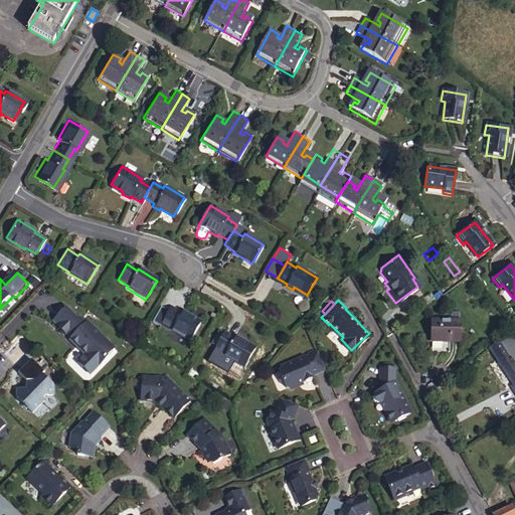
[(179,314),(170,308),(160,324),(170,330),(169,332),(188,343),(199,324),(181,312),(179,314)]
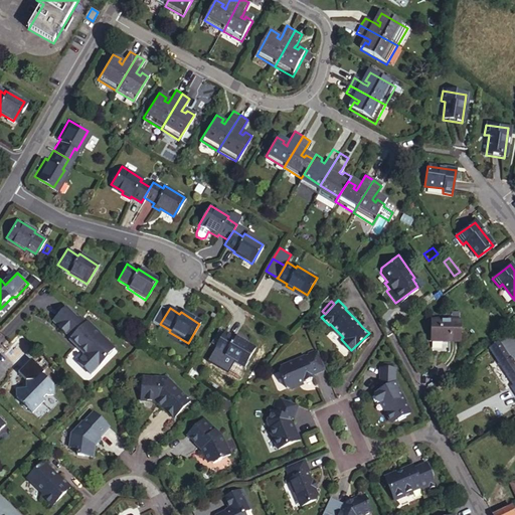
[(76,320),(67,311),(53,324),(70,341),(69,343),(79,352),(80,351),(86,355),(83,357),(76,364),(90,377),(107,360),(106,359),(114,351),(100,337),(101,336),(89,324),(87,325),(83,328),(78,323),(75,320),(76,320)]
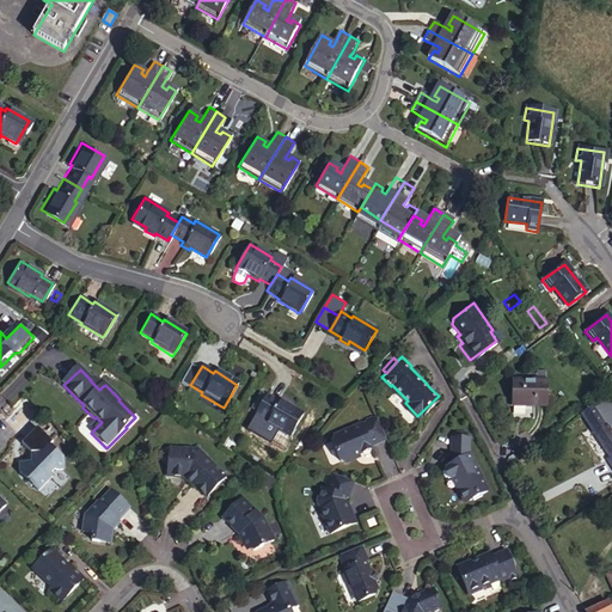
[(545,379),(513,378),(513,405),(526,405),(526,402),(545,403),(545,379)]
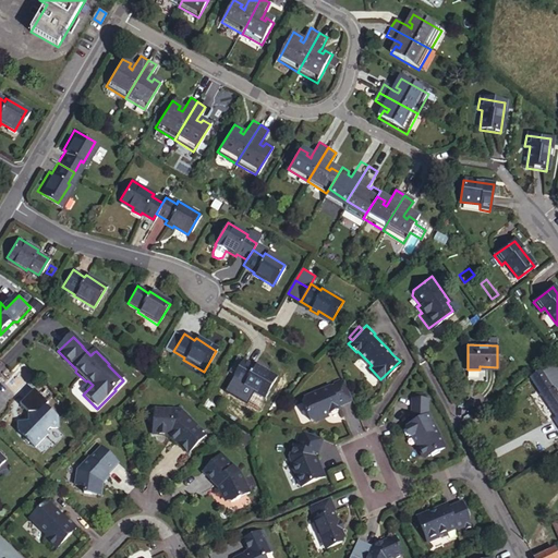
[(85,350),(91,355),(94,352),(88,347),(85,350)]
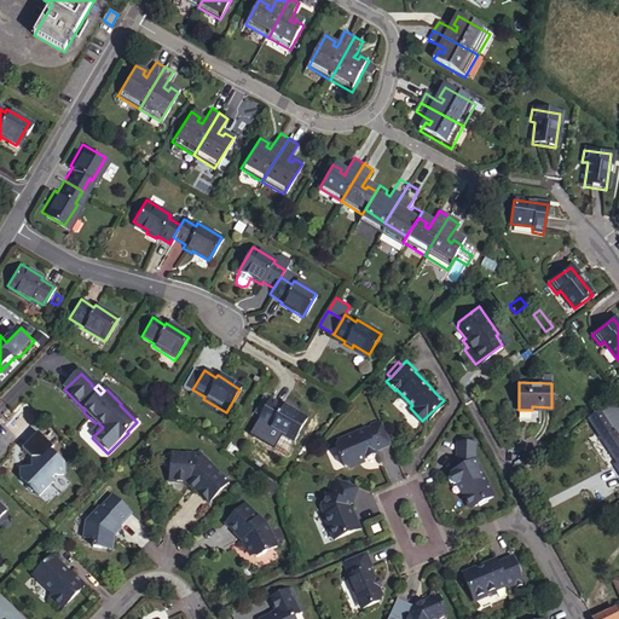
[(252,415),(256,418),(266,403),(261,399),(252,415)]
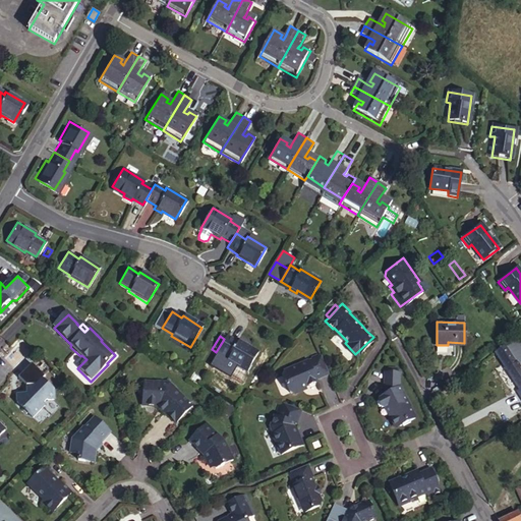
[(235,344),(225,337),(224,339),(216,352),(215,353),(225,360),(224,362),(244,374),(255,356),(242,348),(243,346),(236,342),(235,344)]
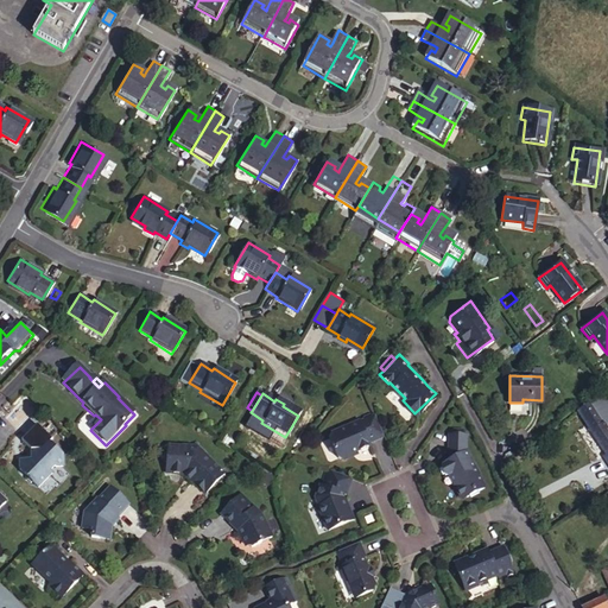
[(607,410),(601,397),(578,410),(603,455),(600,457),(607,470),(607,410)]
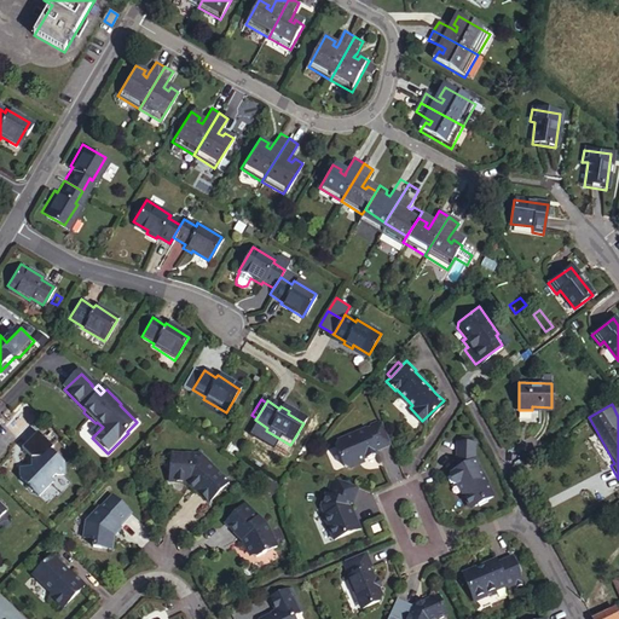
[(389,441),(380,417),(376,420),(370,422),(337,435),(335,441),(343,462),(348,464),(359,460),(359,457),(376,450),(375,447),(389,441)]
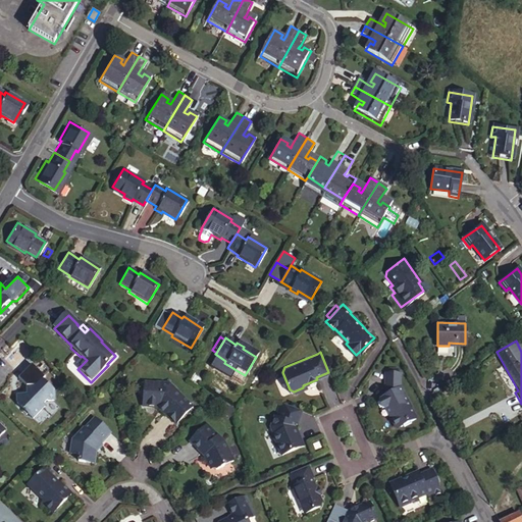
[(490,356),(478,365),(481,370),(494,361),(490,356)]
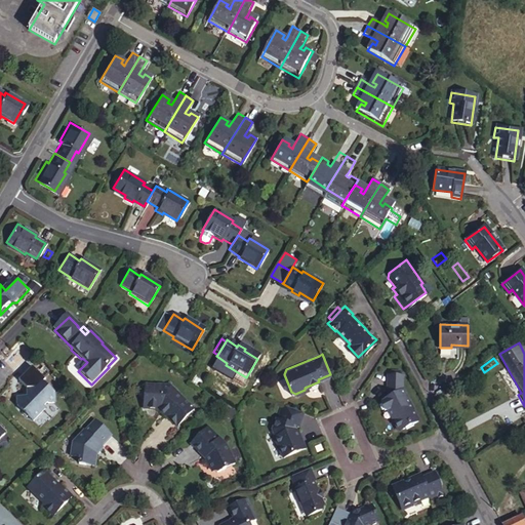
[(386,388),(388,389),(391,389),(393,393),(388,395),(380,399),(379,402),(382,408),(386,409),(387,408),(392,416),(395,417),(400,427),(403,427),(417,419),(412,409),(413,408),(405,395),(401,389),(402,373),(399,373),(399,368),(390,368),(390,372),(386,372),(386,388)]
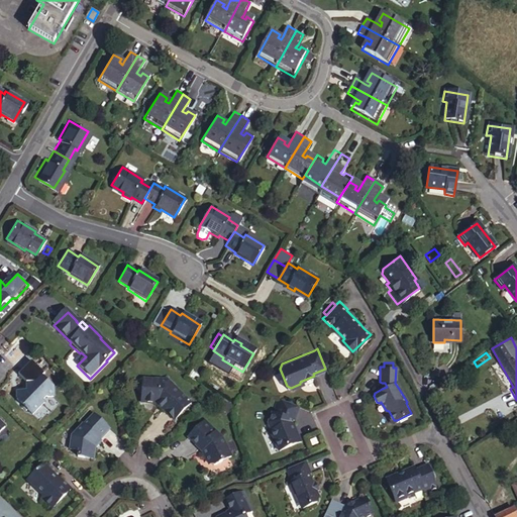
[(44,377),(31,364),(18,378),(26,385),(26,394),(16,394),(16,402),(23,409),(22,410),(25,413),(26,411),(31,416),(43,404),(41,402),(44,399),(53,399),(53,390),(41,379),(44,377)]
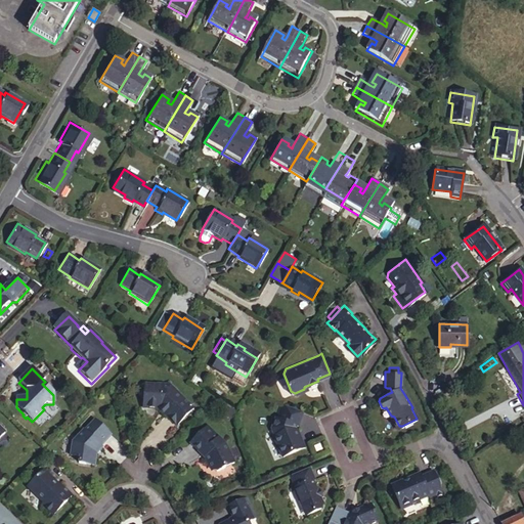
[(176,423),(193,405),(171,383),(163,383),(160,385),(159,384),(145,384),(142,407),(162,407),(163,411),(165,413),(166,412),(176,423)]
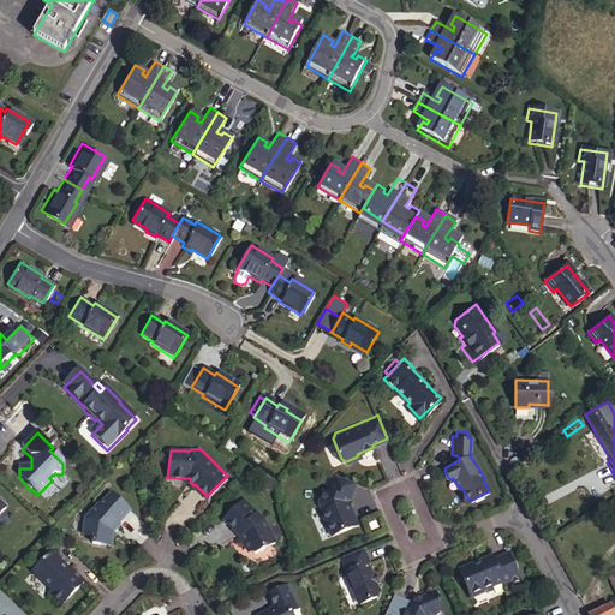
[(356,481),(329,471),(318,500),(322,508),(320,508),(330,533),(357,523),(351,508),(348,508),(345,500),(346,497),(350,499),(356,481)]
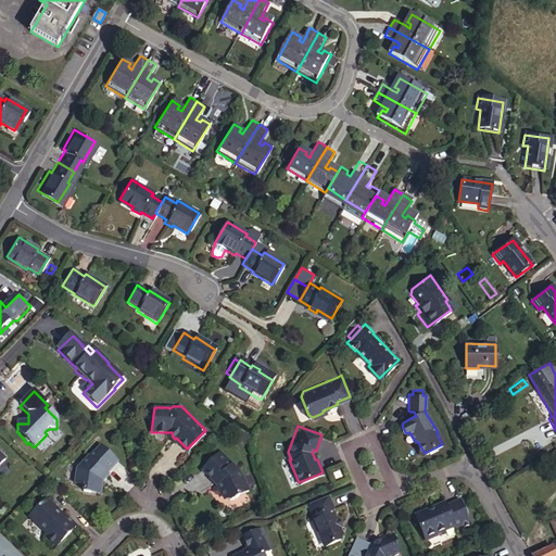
[(422,455),(427,452),(424,452),(418,442),(415,441),(422,455)]
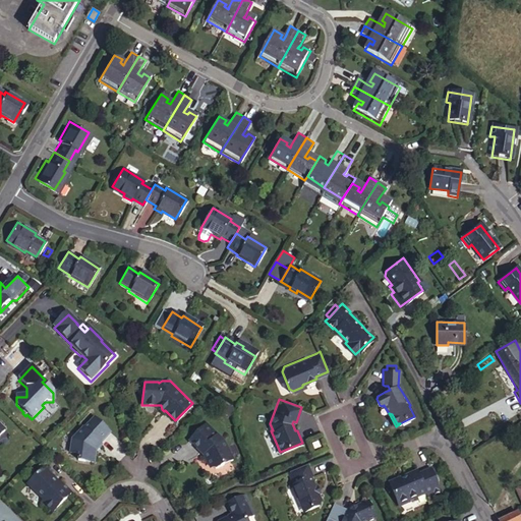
[(100,444),(110,432),(94,417),(83,428),(82,427),(71,439),(70,452),(79,453),(78,459),(95,461),(96,451),(92,449),(98,443),(100,444)]
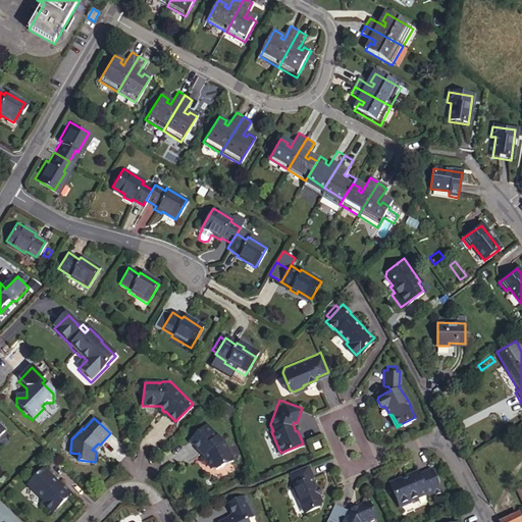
[(215,467),(232,459),(223,439),(207,421),(190,438),(204,454),(209,465),(215,467)]
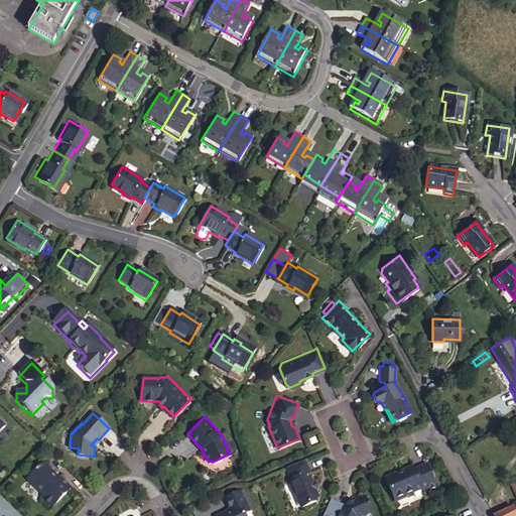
[(314,433),(308,435),(310,441),(316,439),(314,433)]
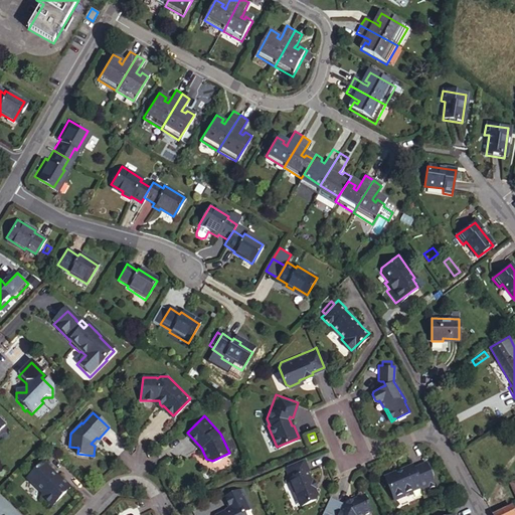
[(95,446),(100,440),(99,439),(97,438),(91,444),(95,446)]
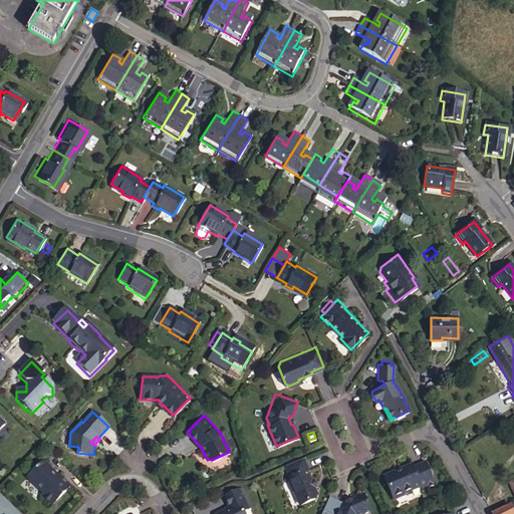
[(302,457),(285,464),(290,476),(288,477),(295,494),(296,493),(300,502),(313,497),(315,494),(312,487),(313,486),(310,479),(309,479),(305,470),(307,469),(302,457)]
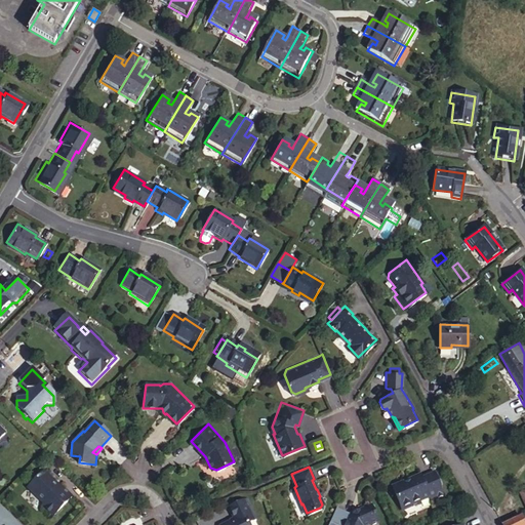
[(401,506),(411,501),(428,495),(430,499),(443,493),(433,470),(420,475),(418,473),(391,484),(401,506)]
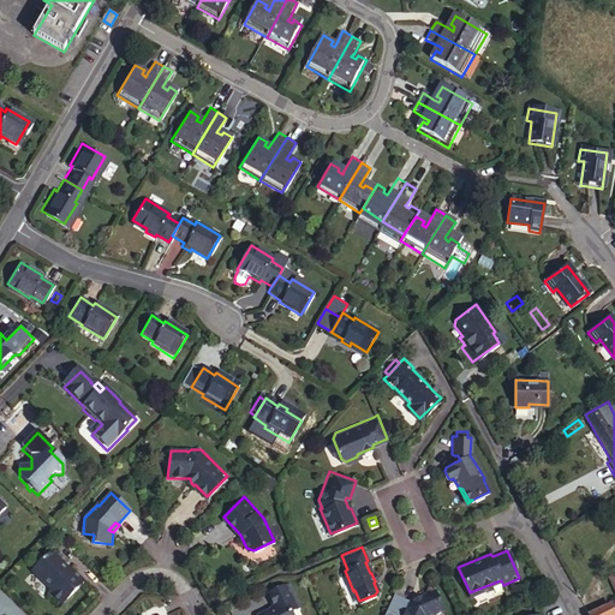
[(70,569),(52,551),(31,571),(51,589),(48,591),(61,603),(84,580),(72,567),(70,569)]
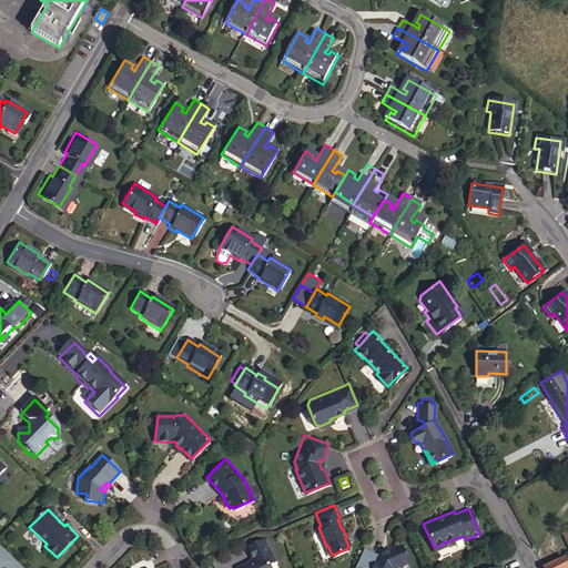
[(267,567),(266,564),(271,561),(264,549),(260,540),(245,547),(252,560),(236,567),(267,567)]
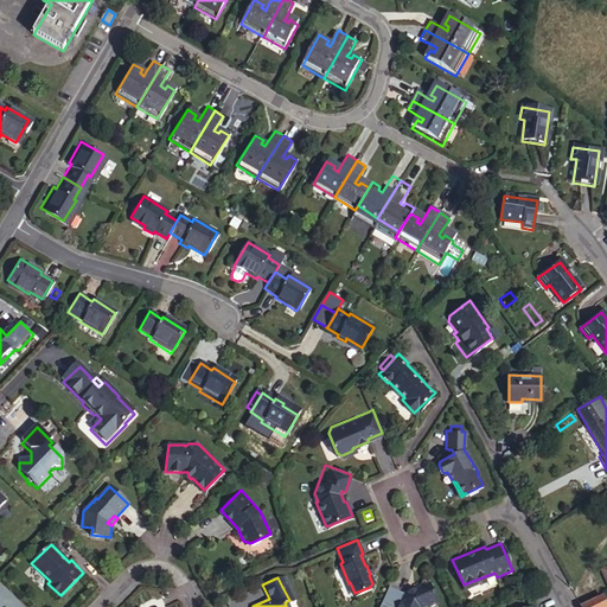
[(388,582),(379,600),(390,606),(389,606),(421,606),(438,600),(429,582),(427,582),(426,580),(413,586),(414,589),(407,592),(402,589),(388,582)]
